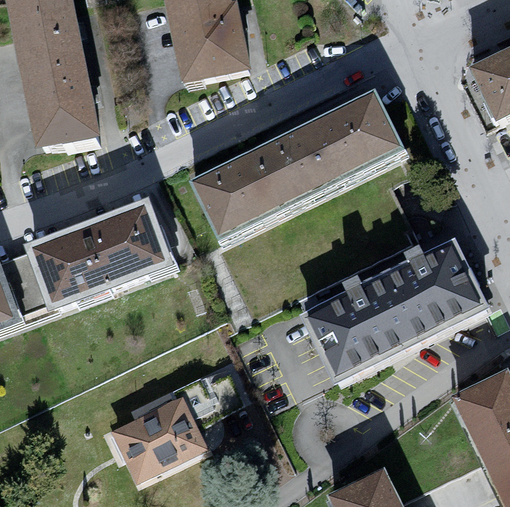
[(32,0),(0,6),(0,12),(29,164),(103,150),(73,0),(32,0)]
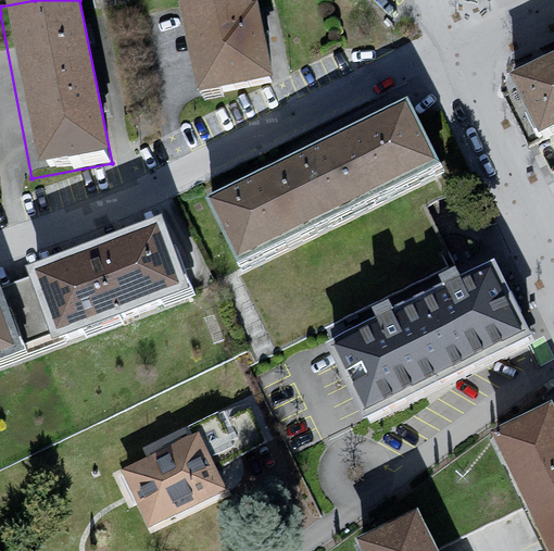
[(174,0),(194,96),(265,82),(248,0),(174,0)]
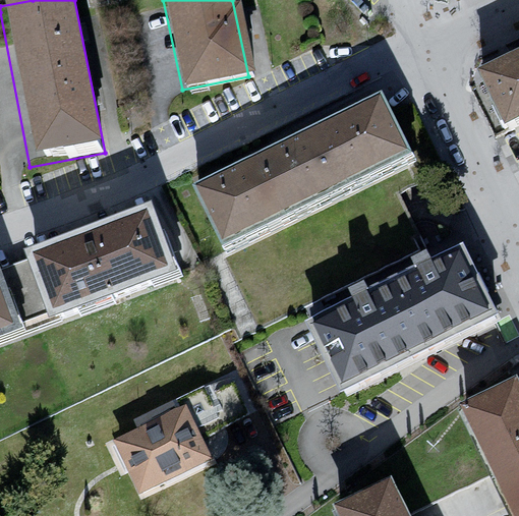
[(518,47),(479,67),(510,128),(518,123),(518,47)]
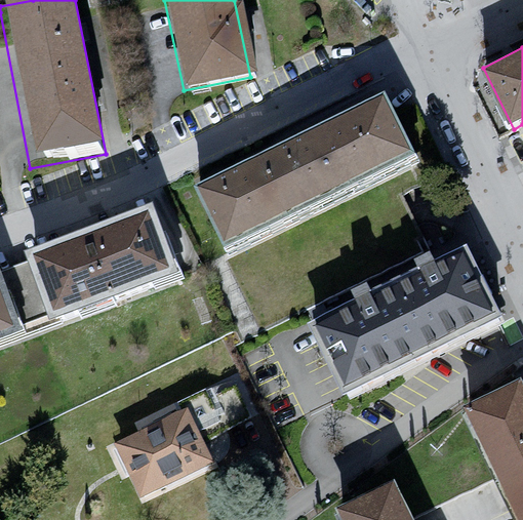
[(385,89),(202,178),(227,230),(409,141),(385,89)]
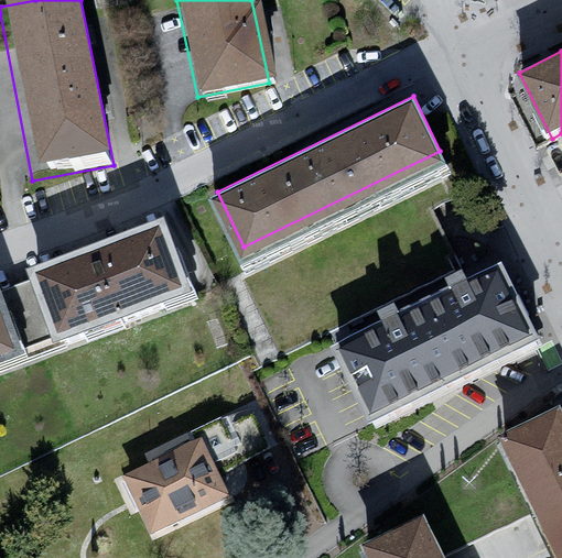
[(40,270),(65,338),(196,288),(170,221),(40,270)]
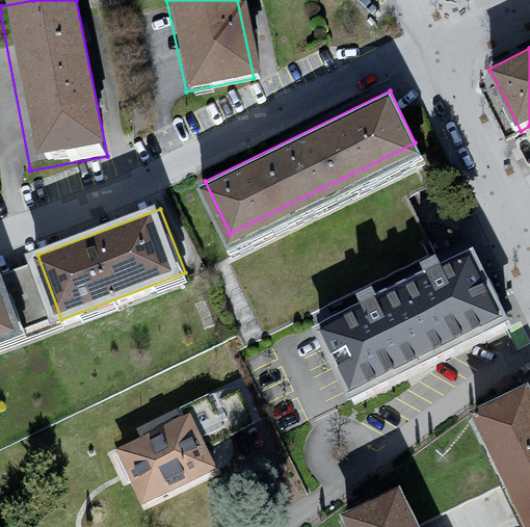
[(445,255),(359,294),(364,306),(450,266),(445,255)]
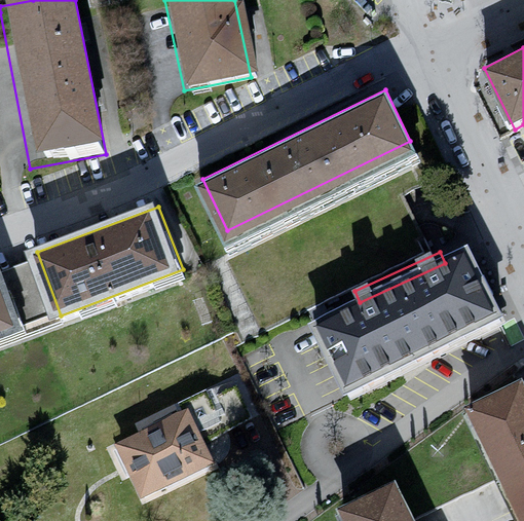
[(475,258),(328,331),(358,389),(504,318),(475,258)]
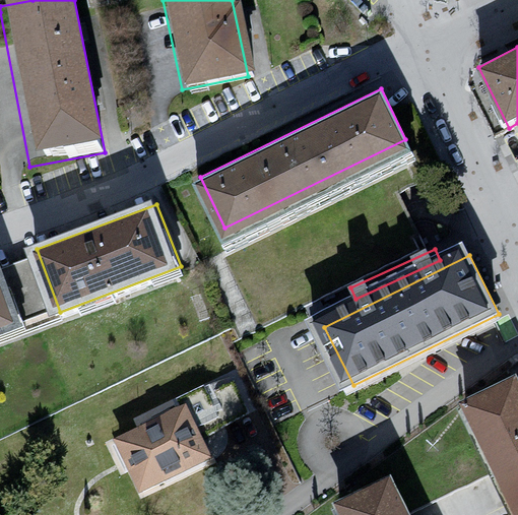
[(0,264),(0,333),(23,325),(0,264)]
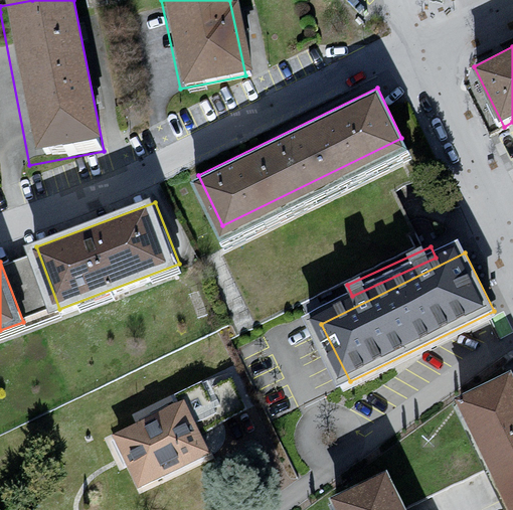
[(512,369),(460,394),(512,502),(512,369)]
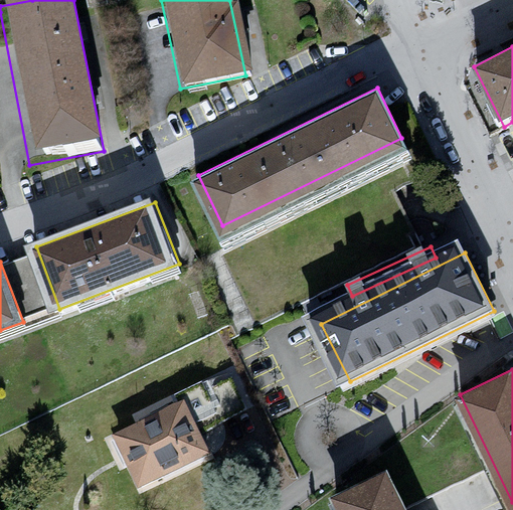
[(186,397),(117,432),(140,478),(209,445),(186,397)]
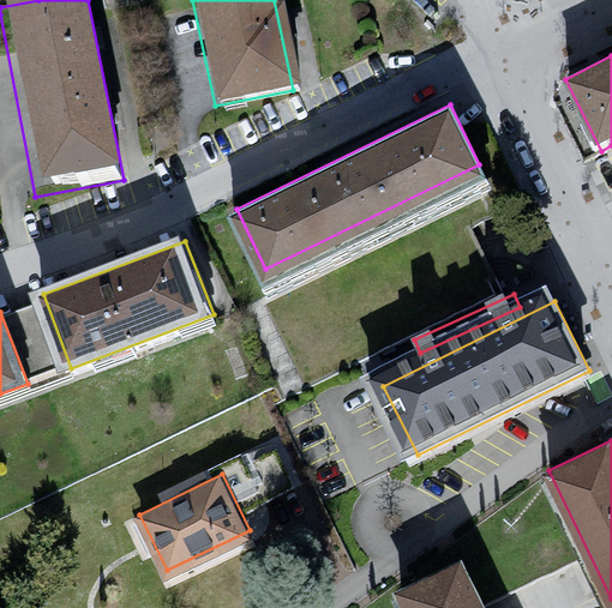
[(484,607),(460,559),(396,590),(405,607),(484,607)]
